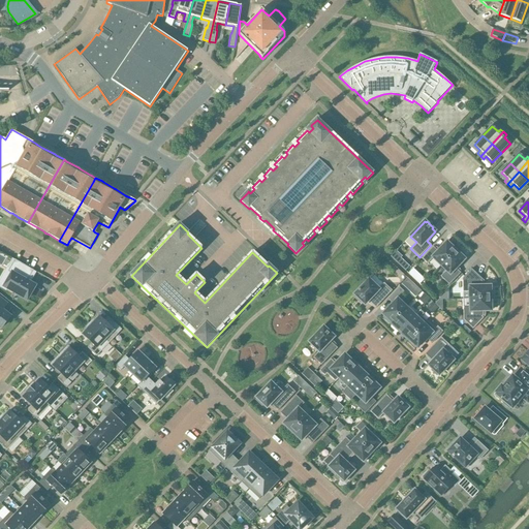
[(432,259),(440,268),(457,250),(449,243),(448,244),(446,243),(438,251),(433,247),(422,259),(428,265),(432,259)]
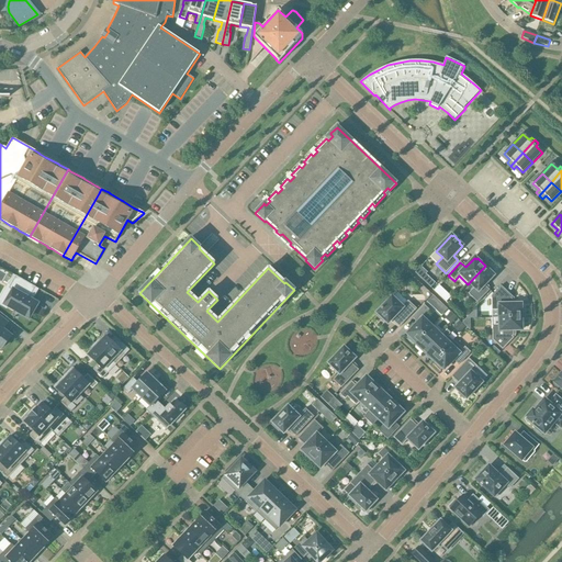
[(473,289),(468,294),(478,303),(490,291),(484,285),(494,276),(492,274),(493,272),(485,266),(468,284),(473,289)]
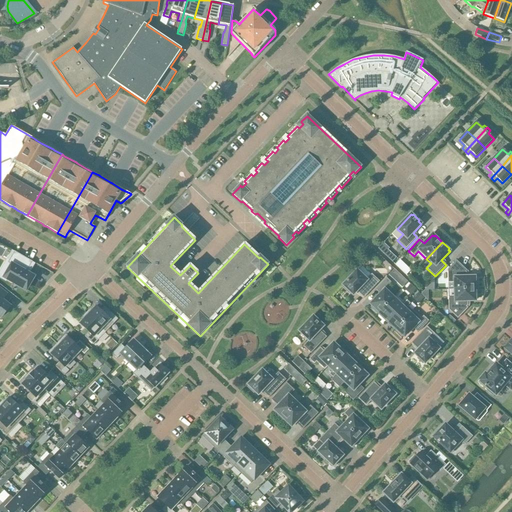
[(400,248),(395,253),(399,258),(404,253),(400,248)]
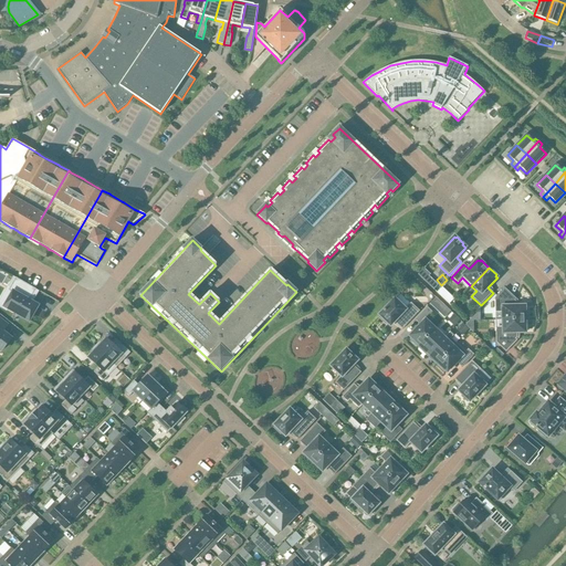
[(11,292),(3,306),(8,310),(29,321),(38,306),(32,303),(29,302),(35,290),(16,278),(8,291),(11,292)]
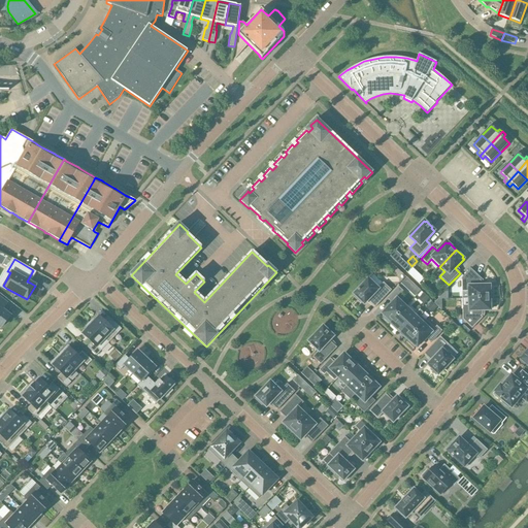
[(408,266),(403,261),(399,265),(404,270),(408,266)]
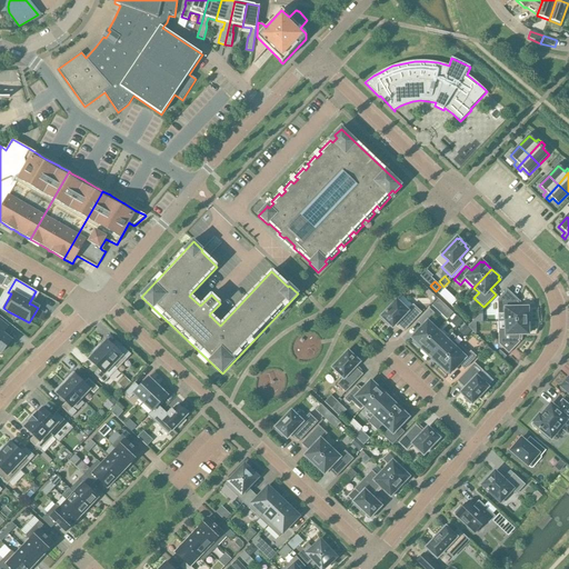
[(498,300),(498,315),(498,322),(503,322),(530,321),(530,310),(528,310),(528,308),(519,308),(519,306),(519,305),(519,303),(518,302),(519,301),(507,290),(498,300)]
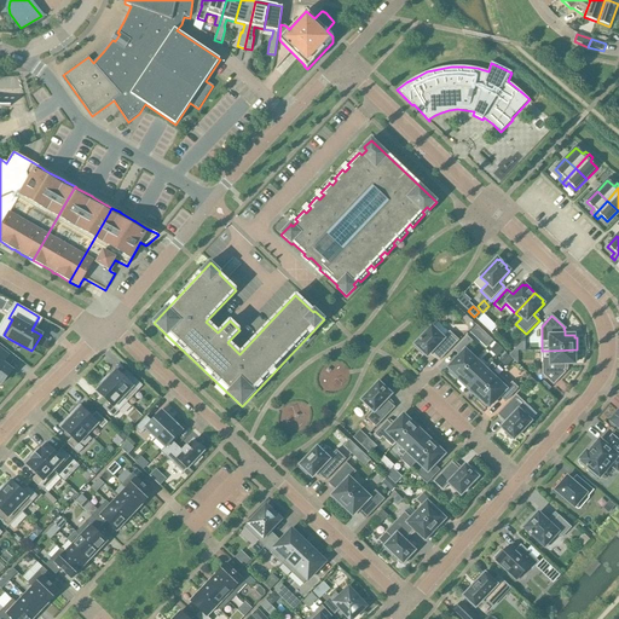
[(443,339),(432,328),(415,345),(416,346),(414,348),(422,356),(423,353),(427,357),(432,352),(440,360),(460,341),(450,331),(443,339)]
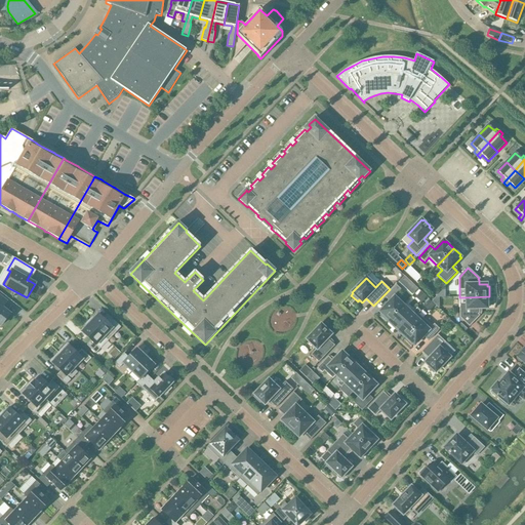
[(395,296),(400,291),(395,286),(387,295),(392,299),(379,312),(381,314),(380,315),(387,321),(403,304),(395,296)]
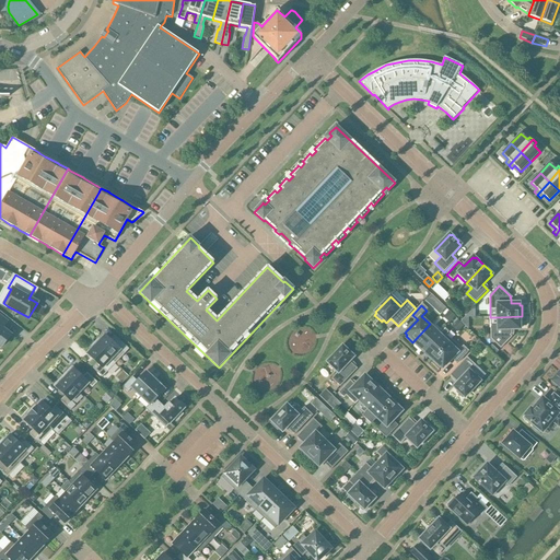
[(450,323),(455,317),(448,312),(443,317),(450,323)]
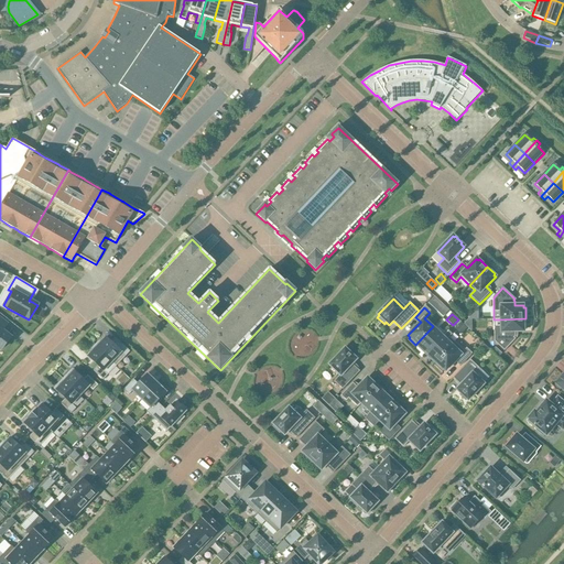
[(0,351),(1,353),(13,337),(3,331),(9,324),(0,316),(0,351)]
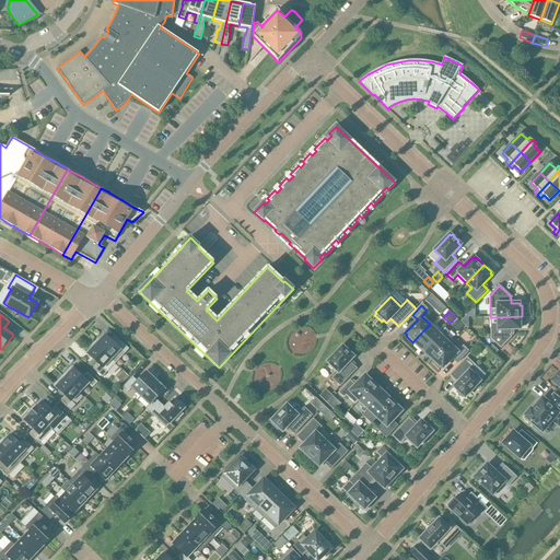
[(491,325),(491,339),(501,349),(512,337),(511,336),(511,335),(512,335),(512,334),(512,333),(512,329),(520,329),(520,327),(522,327),(522,316),(496,317),(497,325),(491,325)]
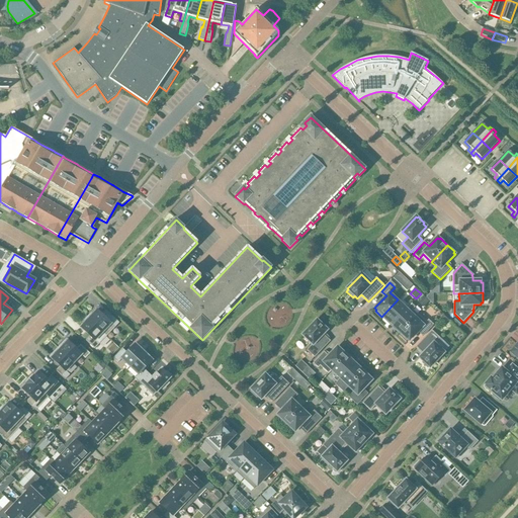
[(423,296),(417,303),(423,308),(429,301),(423,296)]
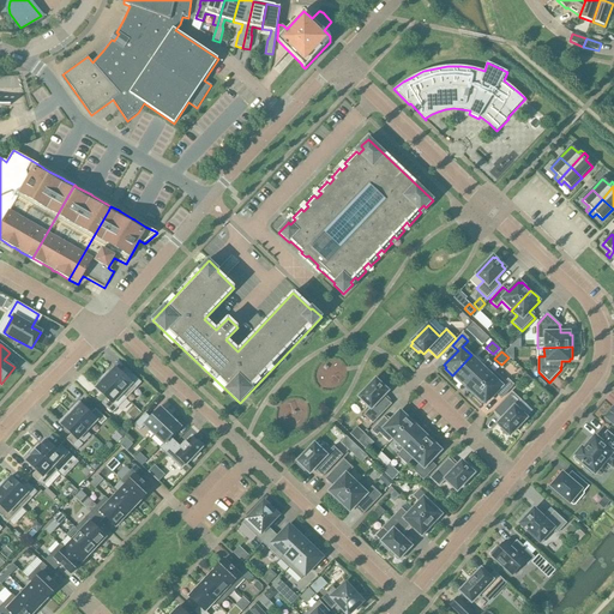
[(471,355),(452,375),(459,383),(461,380),(464,385),(482,366),(471,355)]
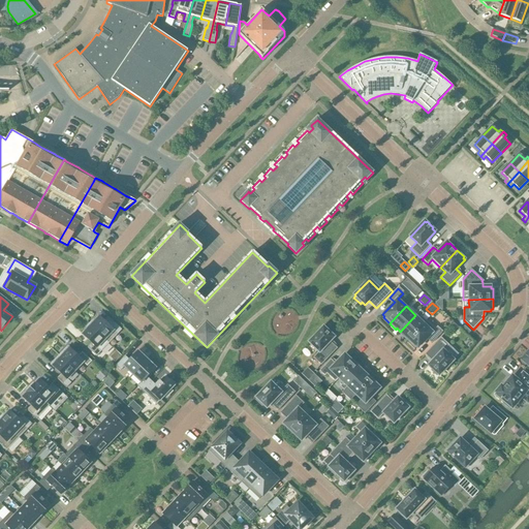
[(402,336),(409,342),(428,321),(427,320),(425,323),(419,319),(425,313),(421,310),(415,315),(400,332),(404,335),(402,336)]
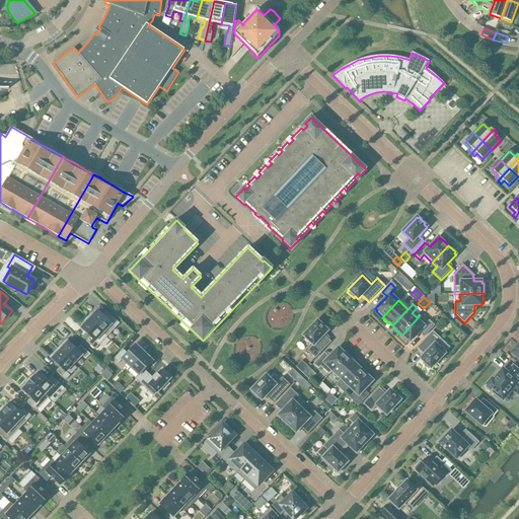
[(92,313),(88,318),(103,334),(107,337),(120,323),(106,311),(102,315),(97,311),(93,314),(92,313)]
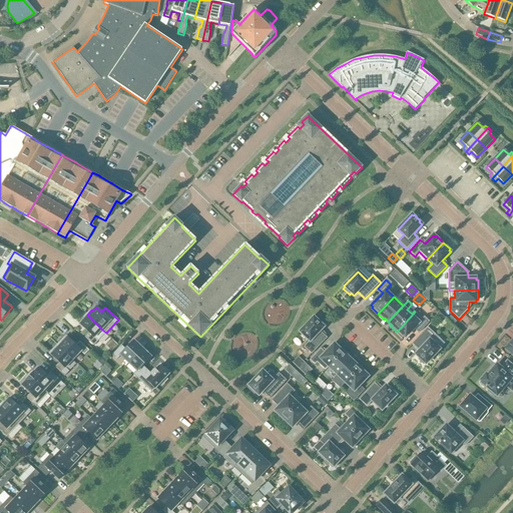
[(423,319),(415,312),(397,332),(403,338),(404,336),(406,338),(414,329),(419,333),(430,322),(425,317),(423,319)]
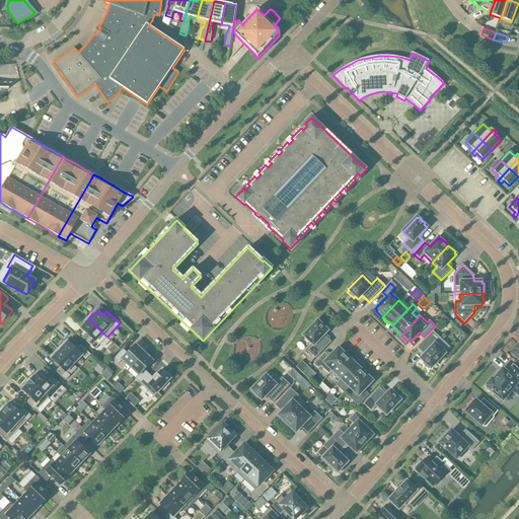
[(445,316),(441,320),(446,324),(450,320),(445,316)]
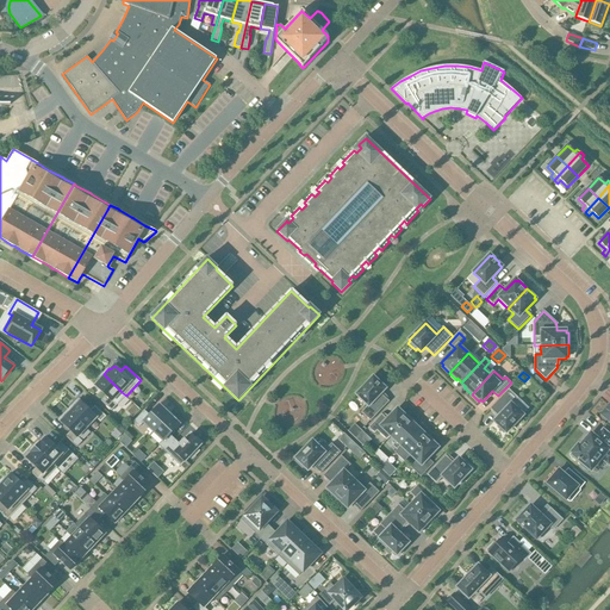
[(99,381),(95,386),(101,391),(95,397),(111,411),(117,405),(126,396),(122,392),(104,374),(98,380),(99,381)]
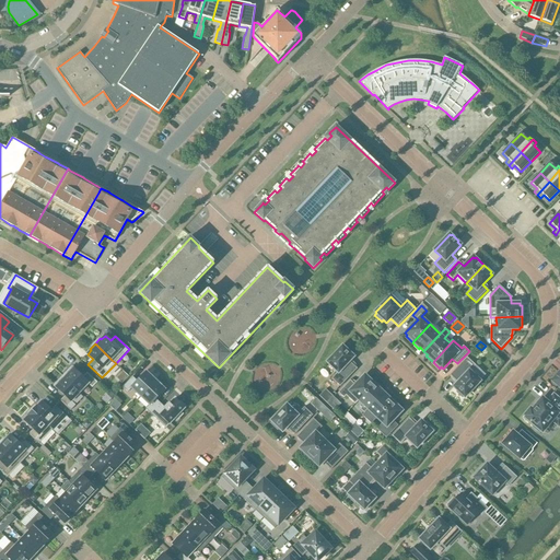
[(492,345),(489,348),(496,354),(499,351),(492,345)]
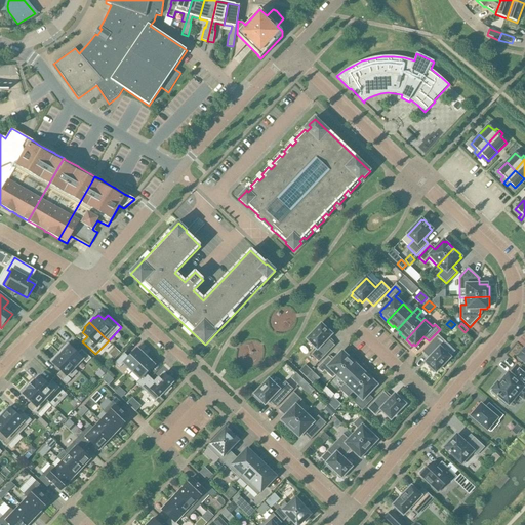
[(311,355),(319,363),(335,346),(327,338),(331,334),(328,332),(329,330),(323,324),(322,326),(321,325),(307,339),(317,350),(311,355)]
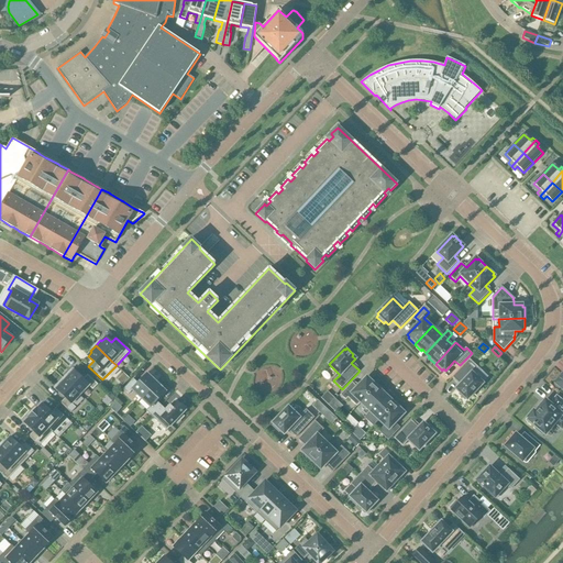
[(470,360),(452,377),(460,385),(456,389),(461,393),(459,395),(465,400),(466,399),(467,399),(483,384),(472,374),(478,367),(470,360)]
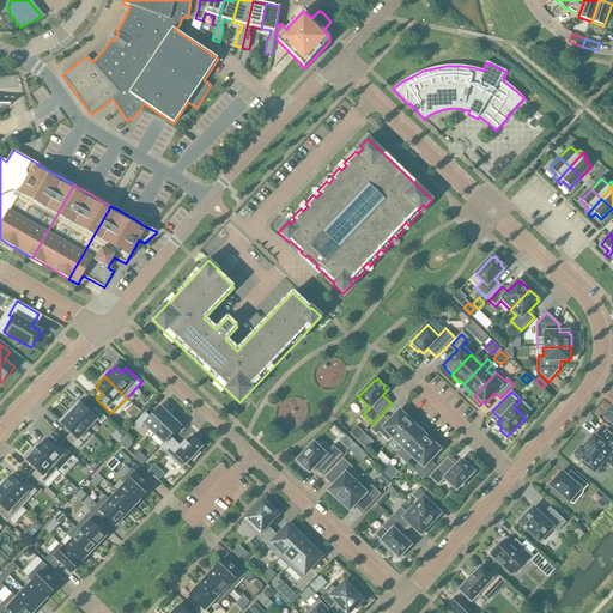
[(68,412),(87,430),(97,420),(101,425),(107,419),(96,408),(90,413),(80,404),(76,408),(74,406),(68,412)]
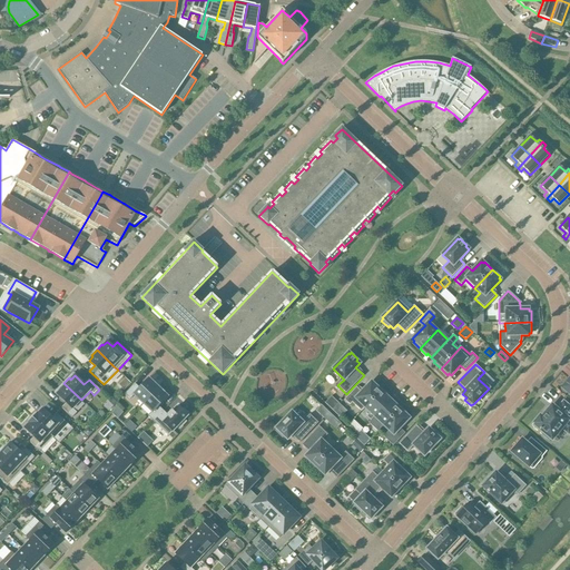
[(134,395),(143,404),(159,386),(155,381),(153,383),(149,379),(139,389),(135,384),(125,394),(130,400),(134,395)]
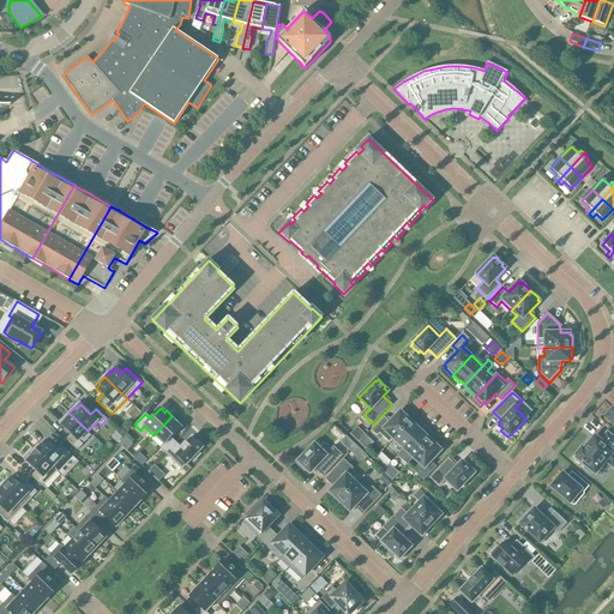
[(79,440),(88,431),(68,413),(64,419),(65,420),(61,425),(71,434),(66,440),(78,451),(83,445),(79,440)]
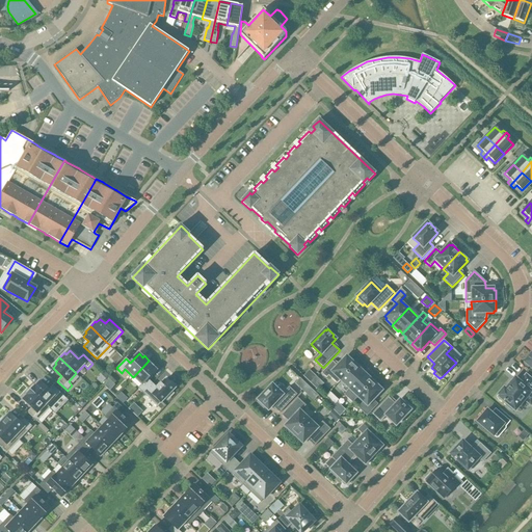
[(337,383),(340,380),(356,364),(349,357),(348,358),(346,357),(338,367),(333,362),(322,373),(327,378),(329,376),(337,383)]
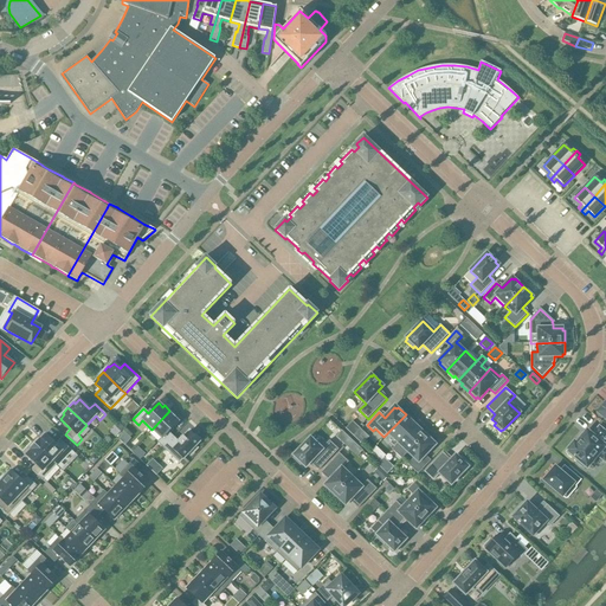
[(158,443),(163,449),(174,437),(169,432),(179,421),(174,418),(175,417),(169,411),(152,430),(161,438),(158,443)]
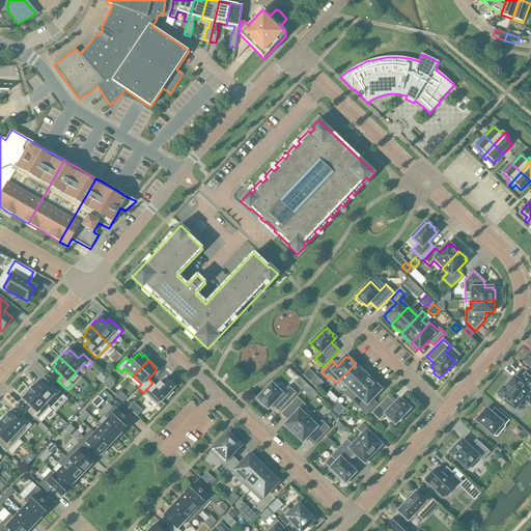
[(339,380),(344,385),(341,388),(345,392),(350,389),(364,373),(361,370),(362,369),(356,363),(339,380)]
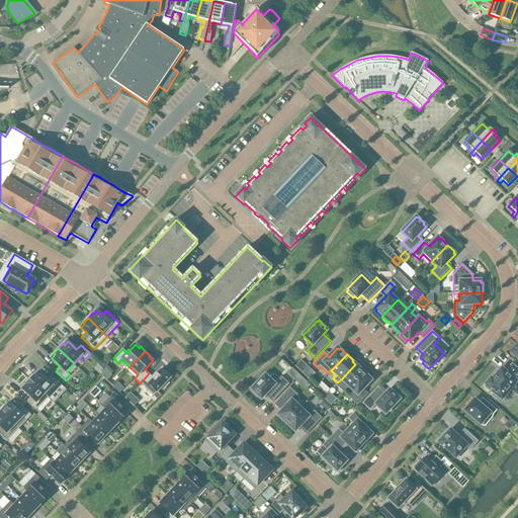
[(301,360),(295,366),(303,372),(308,366),(301,360)]
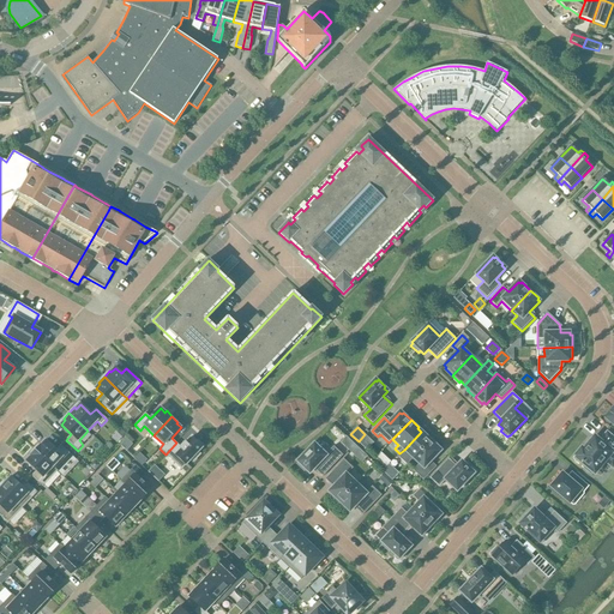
[(421,432),(404,450),(415,459),(433,440),(426,433),(425,435),(421,432)]
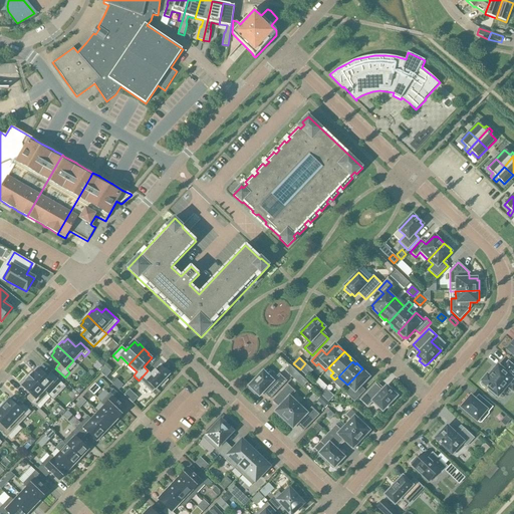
[(490,391),(488,392),(495,398),(496,396),(497,397),(507,386),(513,391),(513,389),(513,367),(508,362),(502,369),(497,365),(488,376),(487,375),(481,381),(483,382),(482,383),(490,391)]
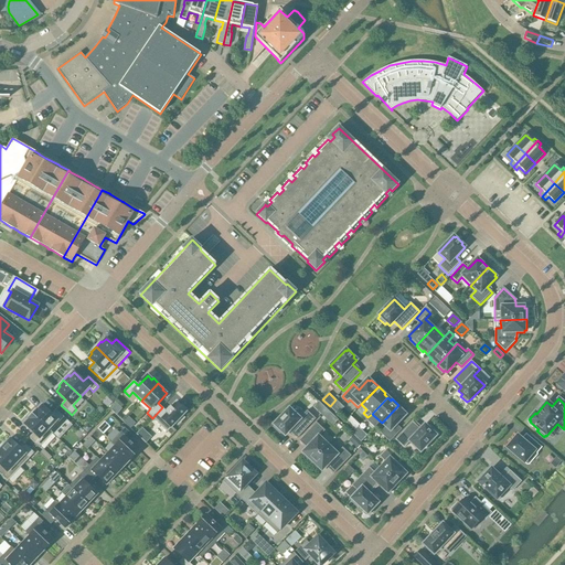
[(336,400),(330,406),(338,414),(344,407),(336,400)]
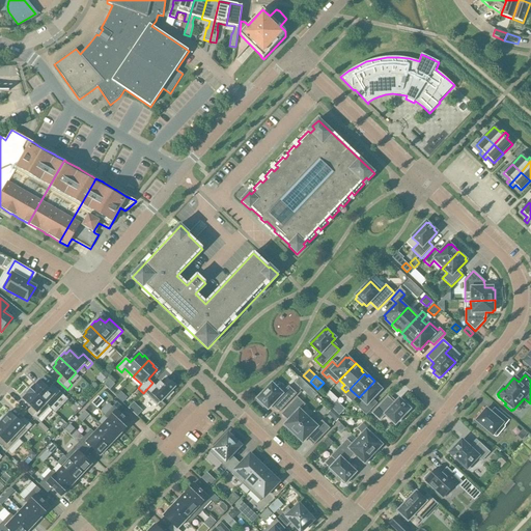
[(152,383),(143,393),(158,407),(165,398),(167,399),(172,394),(170,393),(176,386),(171,381),(170,383),(166,379),(161,384),(160,384),(157,387),(152,383)]
